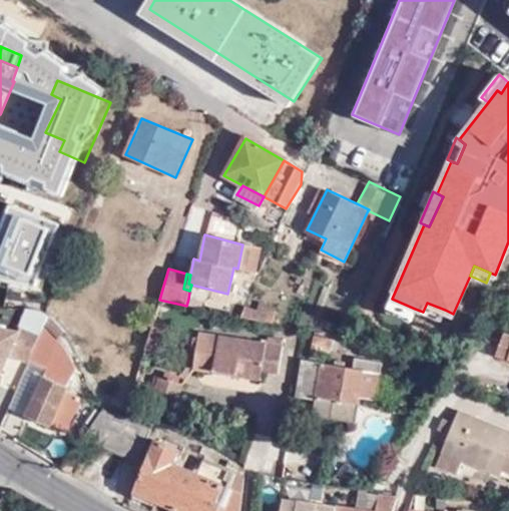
[(186,306),(200,310),(201,303),(188,299),(186,306)]
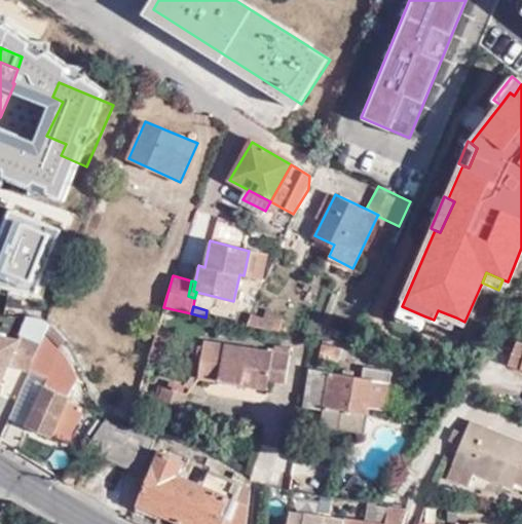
[(425,316),(402,306),(397,319),(420,329),(425,316)]
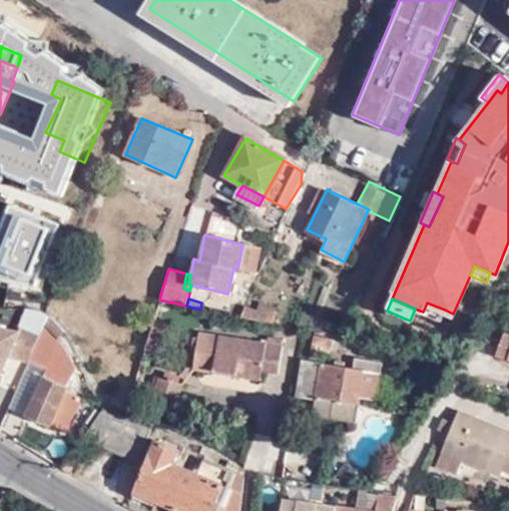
[(445,310),(427,303),(423,312),(441,320),(445,310)]
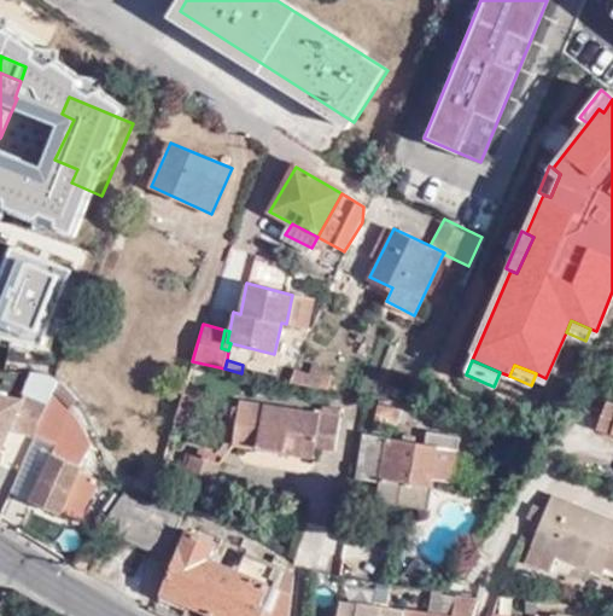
[(291,372),(286,383),(325,390),(327,377),(291,372)]
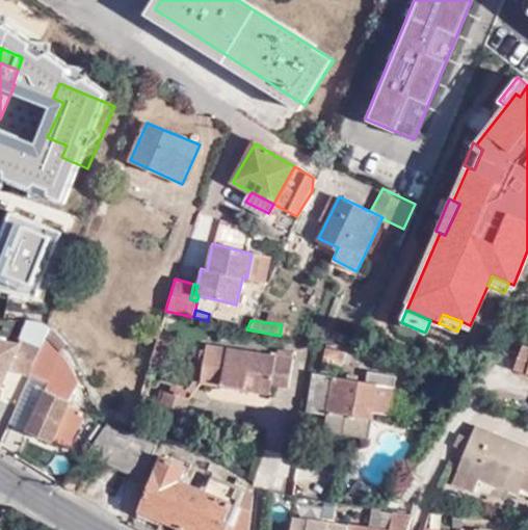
[(29,373),(28,375),(48,383),(25,433),(49,444),(50,442),(66,406),(70,398),(79,386),(61,355),(48,334),(42,348),(29,373)]
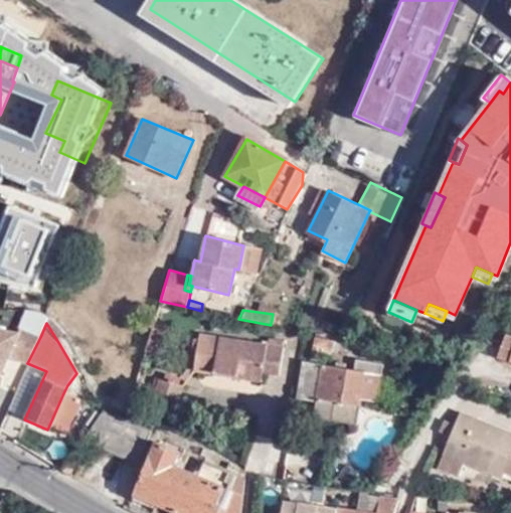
[(146,341),(143,352),(160,357),(168,332),(150,327),(146,341)]
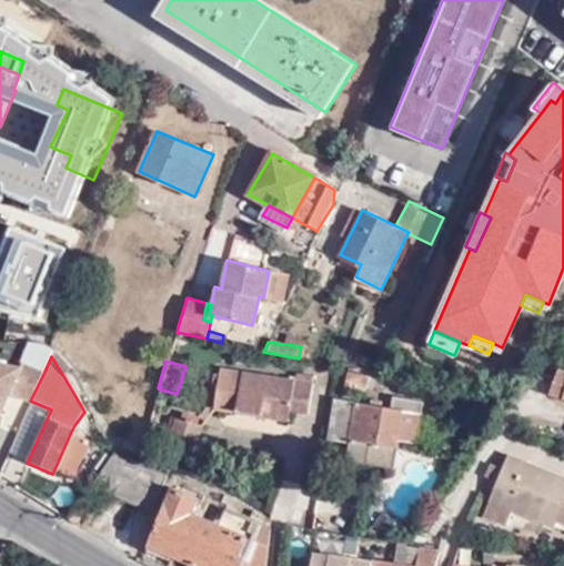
[(0,415),(12,391),(31,398),(44,372),(22,363),(21,366),(0,363),(0,415)]
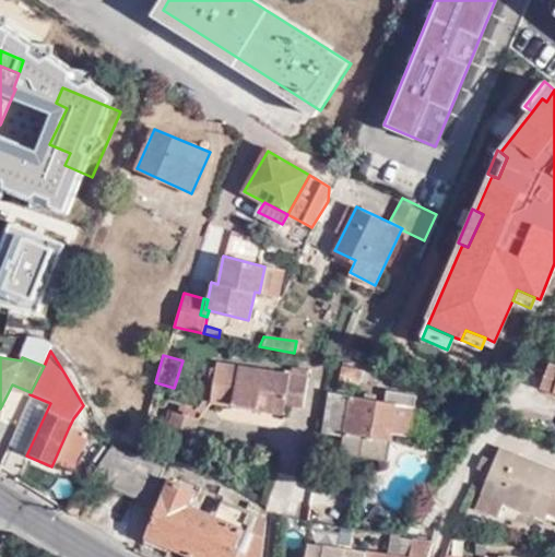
[(300,405),(305,378),(217,366),(212,403),(282,413),(284,403),(300,405)]
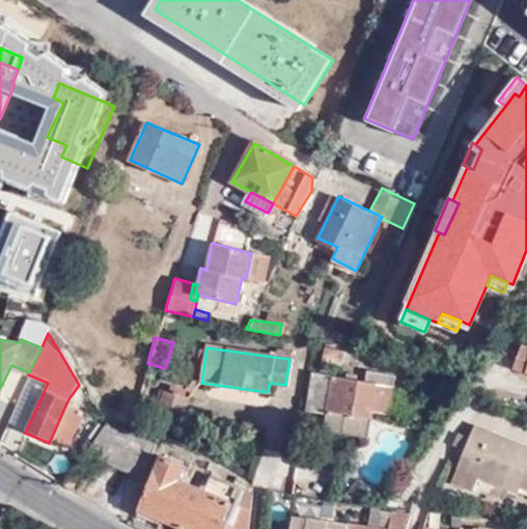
[(340,365),(342,351),(324,347),(321,363),(340,365)]
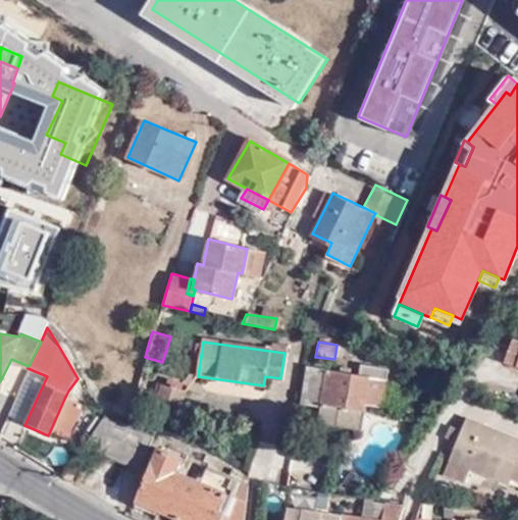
[(306,365),(300,403),(319,407),(316,423),(359,430),(363,402),(379,404),(382,379),(306,365)]
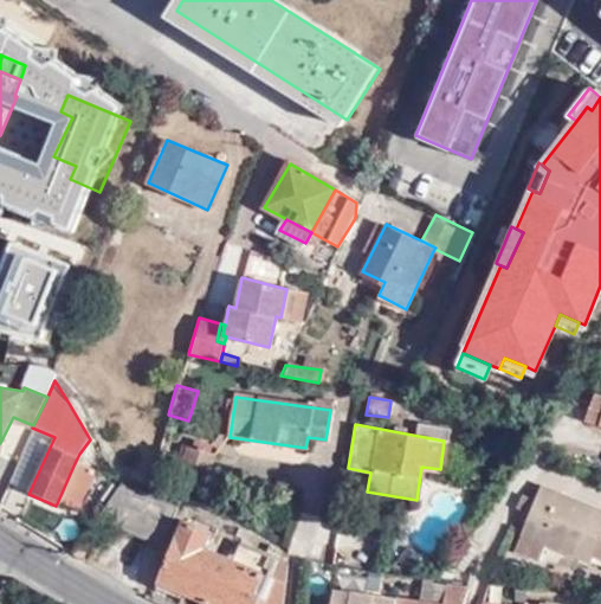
[(179,467),(207,476),(214,454),(186,444),(179,467)]
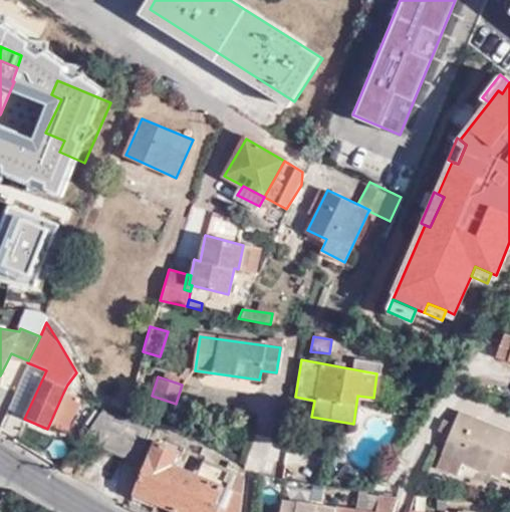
[(63,393),(48,427),(64,435),(79,402),(63,393)]
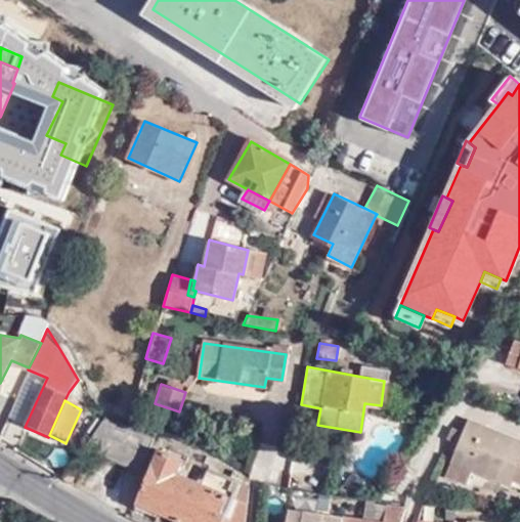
[(519,440),(467,420),(461,433),(457,441),(442,473),(463,482),(470,469),(509,485),(513,480),(519,482),(519,440)]
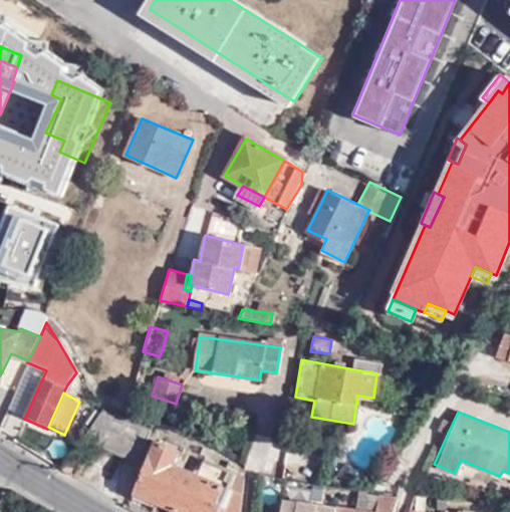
[(96,417),(76,445),(137,463),(145,437),(116,425),(100,420),(96,417)]
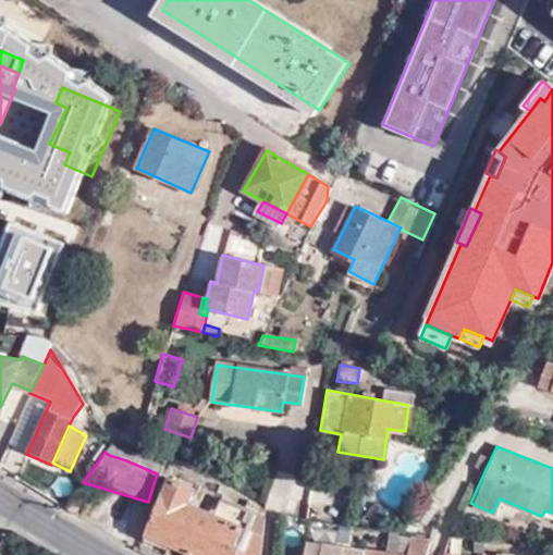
[(486,469),(490,460),(482,456),(478,465),(486,469)]
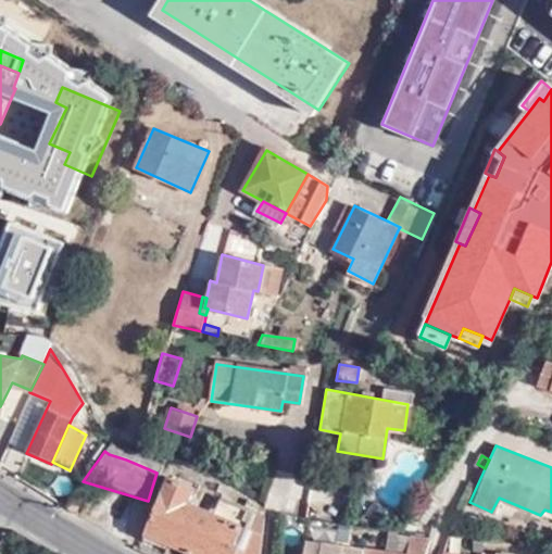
[(234,553),(256,553),(262,514),(217,498),(213,510),(187,500),(193,485),(167,475),(143,533),(192,553),(233,553),(234,553)]
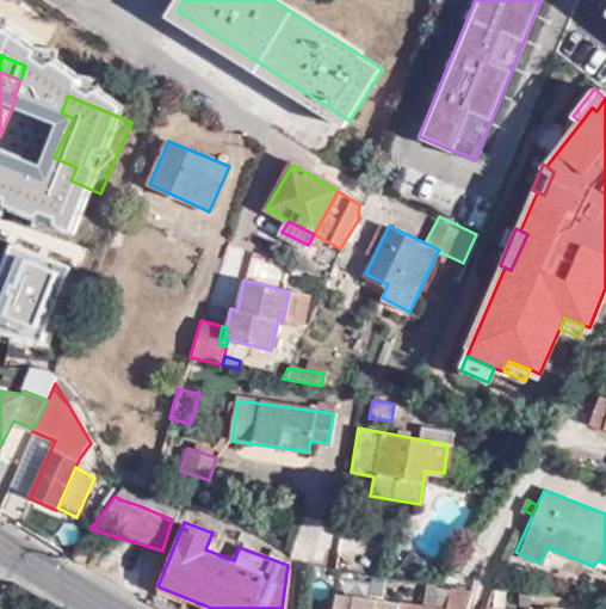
[(469,541),(455,563),(467,571),(481,549),(469,541)]
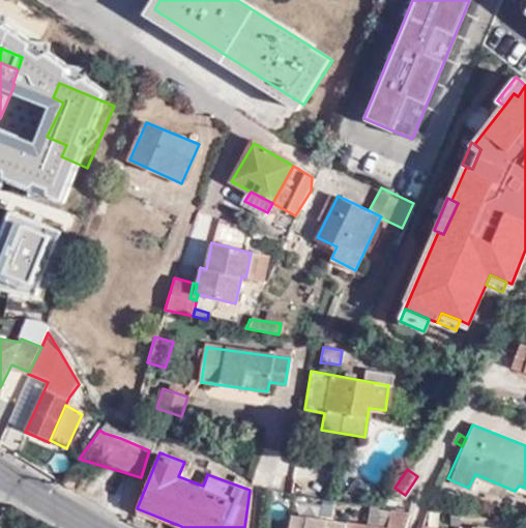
[(406,527),(411,514),(377,508),(375,527),(291,516),(289,527),(406,527)]
